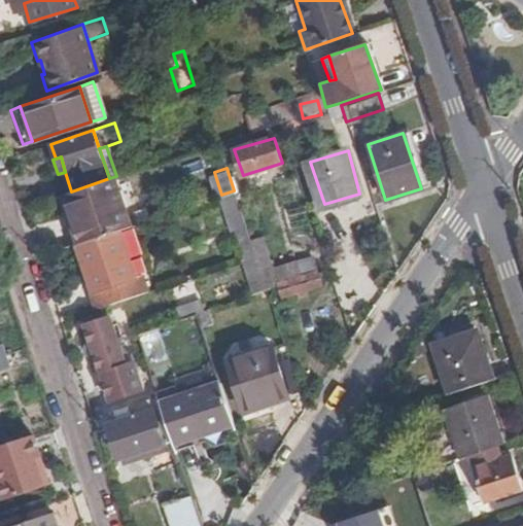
[(116,176),(109,178),(74,190),(89,239),(120,229),(130,225),(116,176)]
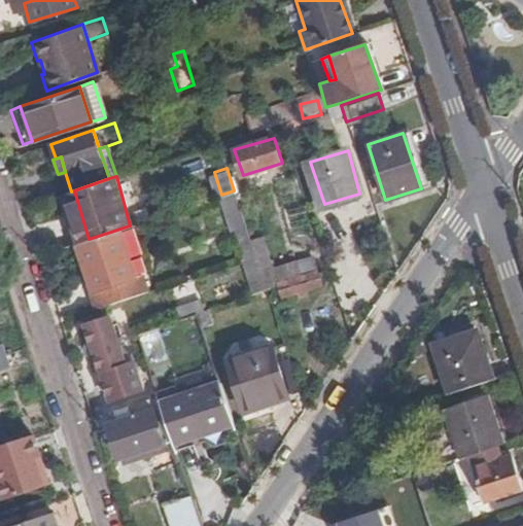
[(246,224),(234,190),(221,195),(231,230),(234,229),(246,224)]
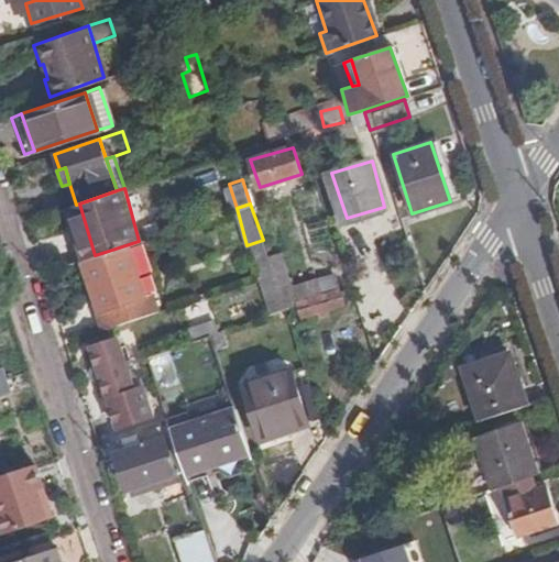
[(144,223),(149,238),(163,232),(160,219),(144,223)]
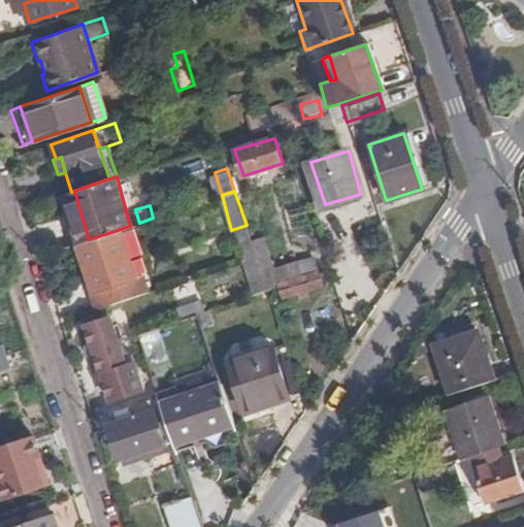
[(257,256),(247,225),(234,229),(246,260),(257,256)]
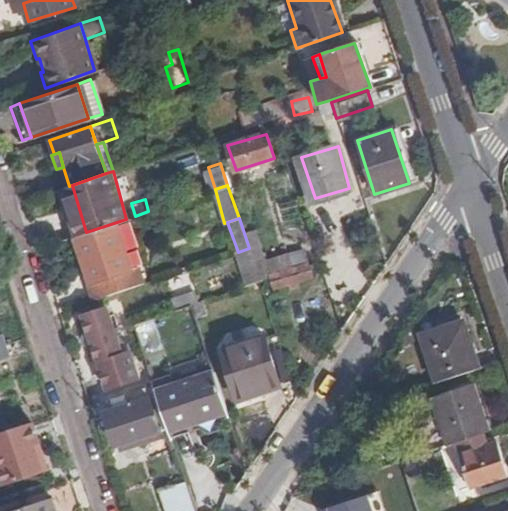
[(132,267),(117,222),(86,232),(77,236),(91,281),(132,267)]
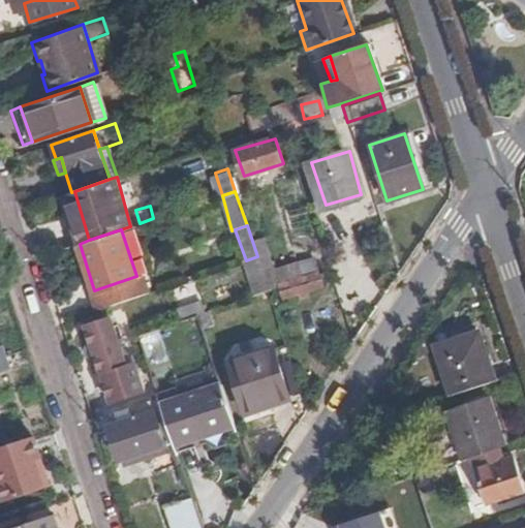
[(269,288),(257,256),(246,260),(243,261),(253,293),(269,288)]
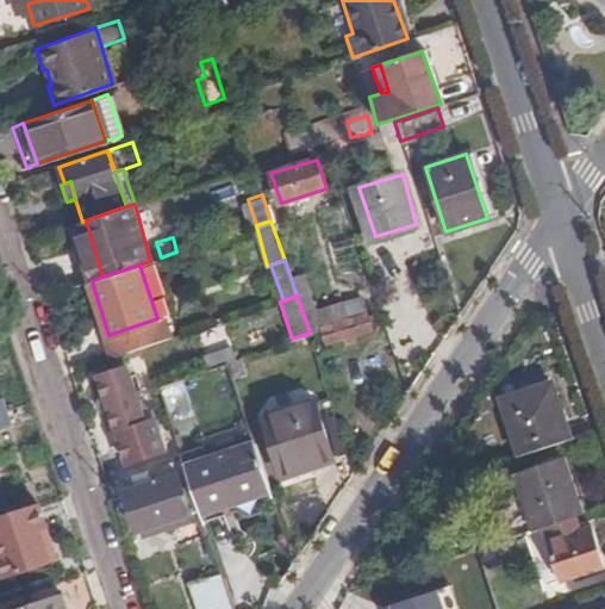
[(362,298),(317,312),(329,348),(373,334),(362,298)]
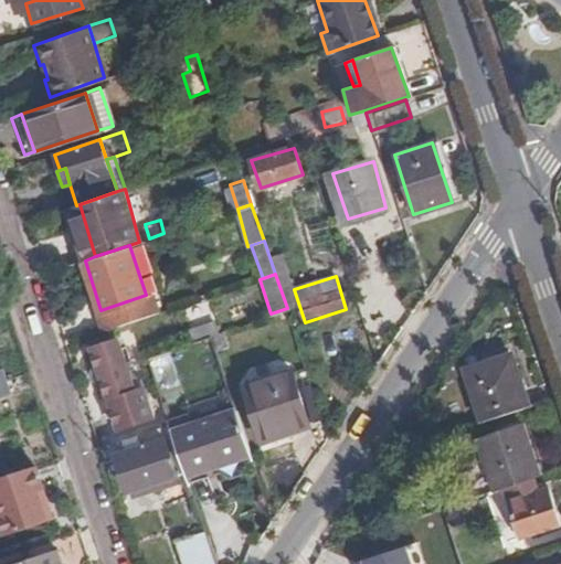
[(116,340),(91,348),(117,426),(152,415),(143,387),(133,391),(116,340)]
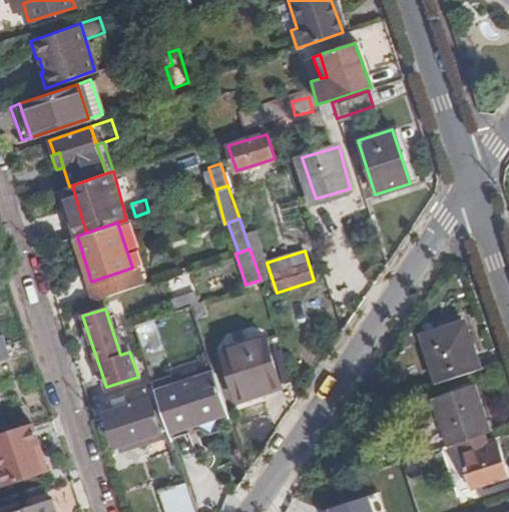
[(422,332),(436,382),(479,367),(465,319),(422,332)]
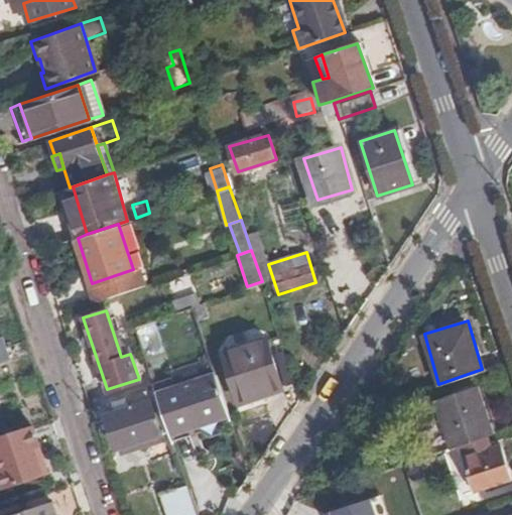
[(420,339),(414,326),(405,338),(408,345),(420,339)]
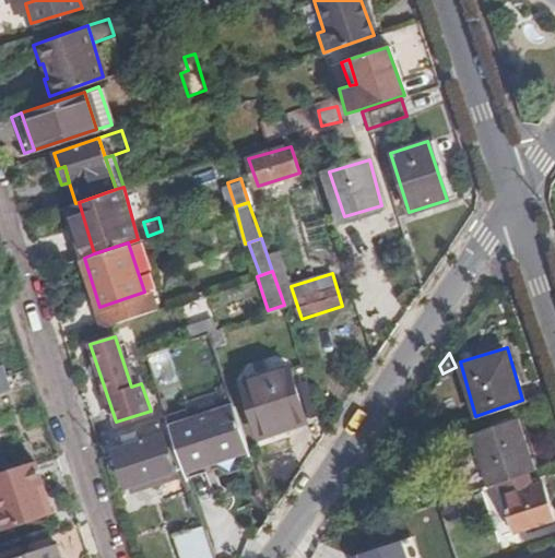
[(291,369),(243,386),(259,438),(308,422),(291,369)]
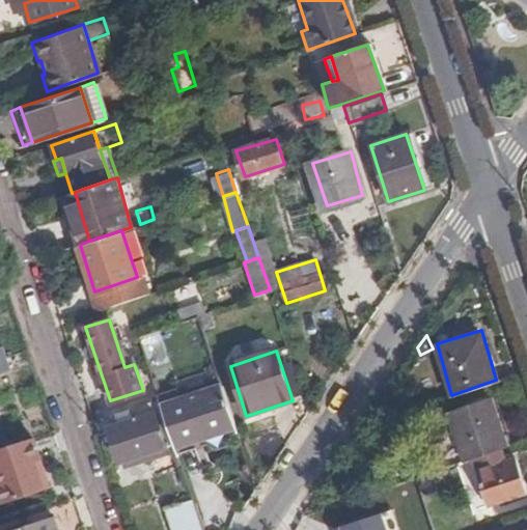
[(163,408),(174,443),(176,449),(238,427),(224,387),(163,408)]
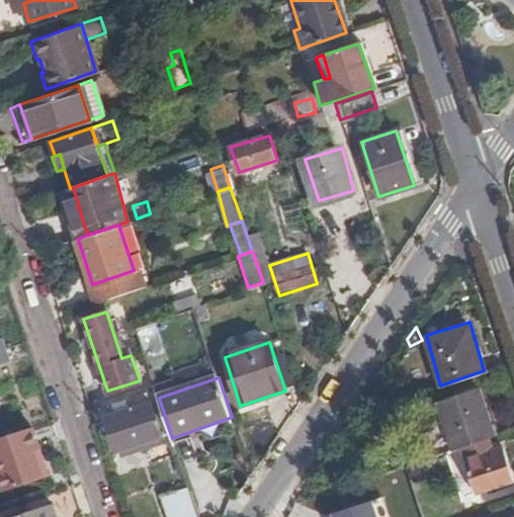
[(429,402),(444,450),(492,434),(477,385),(429,402)]
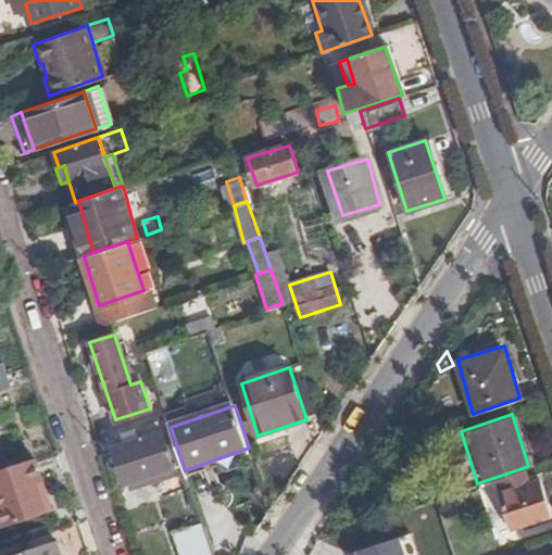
[(163,428),(111,444),(123,484),(175,469),(163,428)]
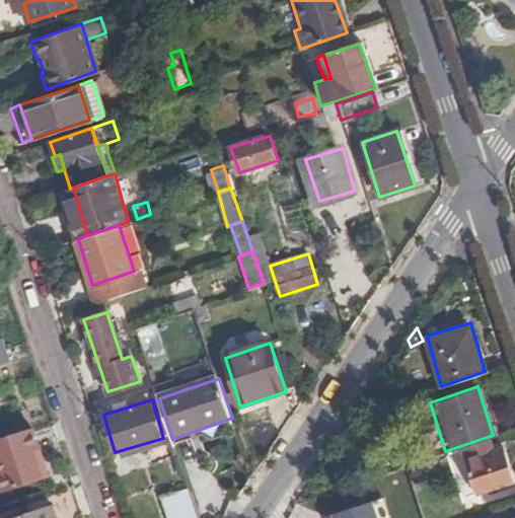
[(420,433),(427,456),(445,451),(430,402),(420,407),(428,429),(420,433)]
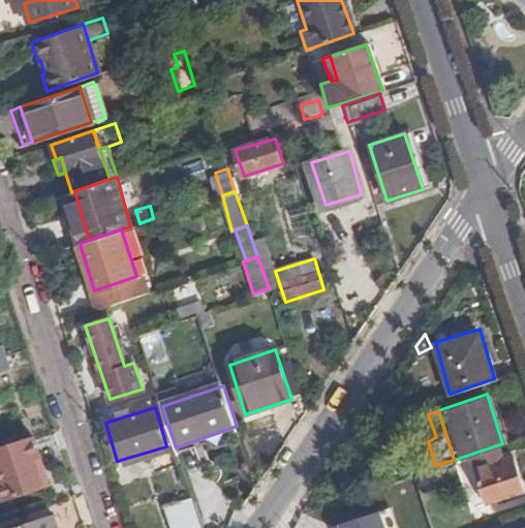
[(27,438),(0,446),(0,502),(42,490),(27,438)]
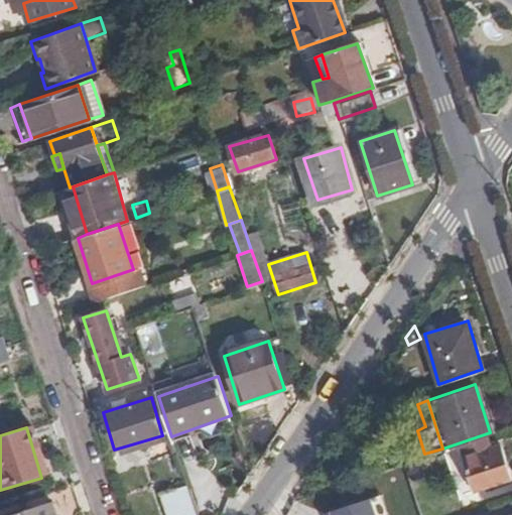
[(511,471),(503,442),(451,460),(463,493),(511,477),(511,471)]
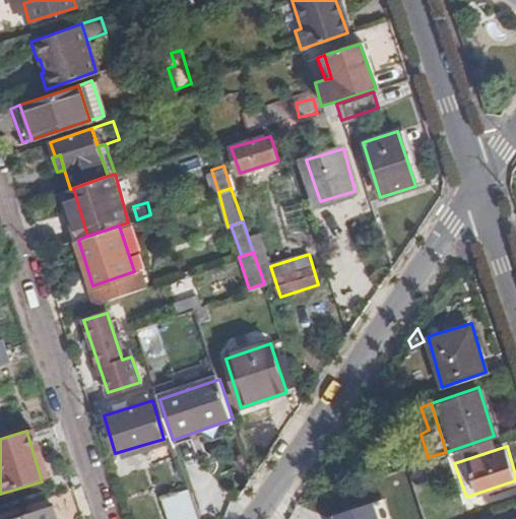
[(54,500),(10,516),(11,518),(59,518),(62,518),(54,500)]
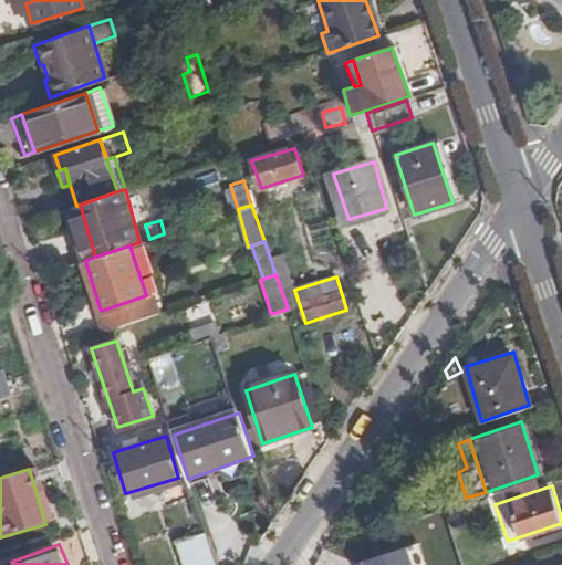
[(551,553),(521,562),(521,564),(561,564),(561,563),(555,564),(551,553)]
